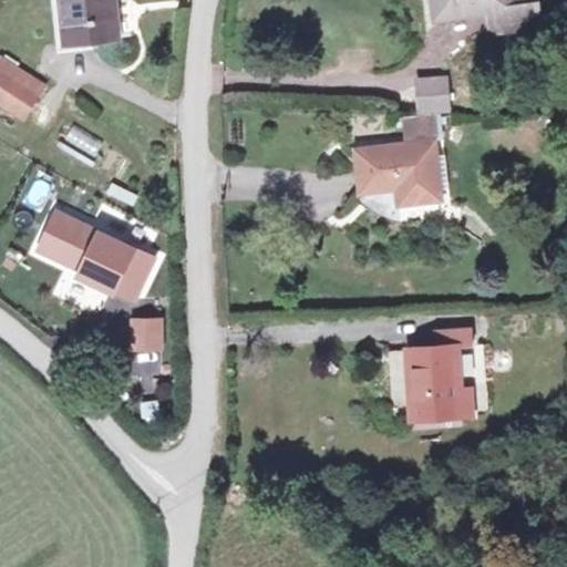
[(137,48),(129,0),(73,0),(84,60),(137,48)]
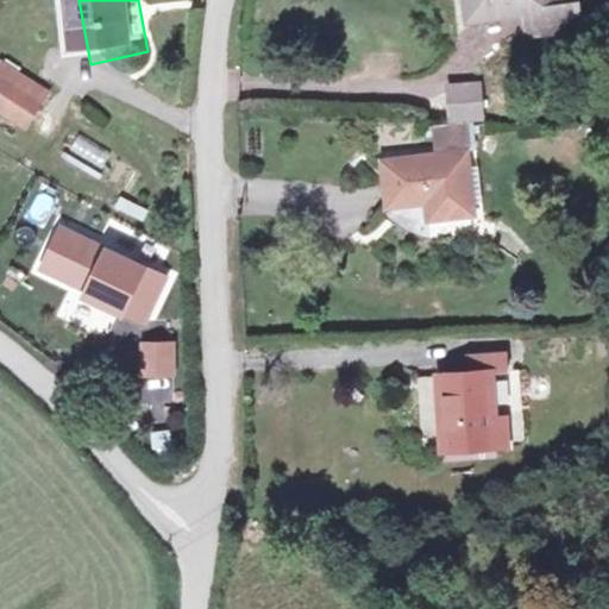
[(528,0),(450,0),(452,19),(508,13),(510,38),(565,33),(563,8),(531,12),(528,0)]
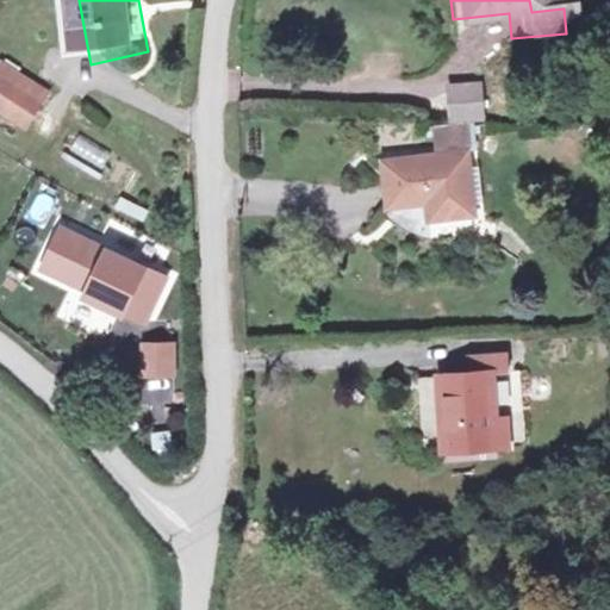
[(0,56),(0,113),(26,131),(53,91),(0,56)]
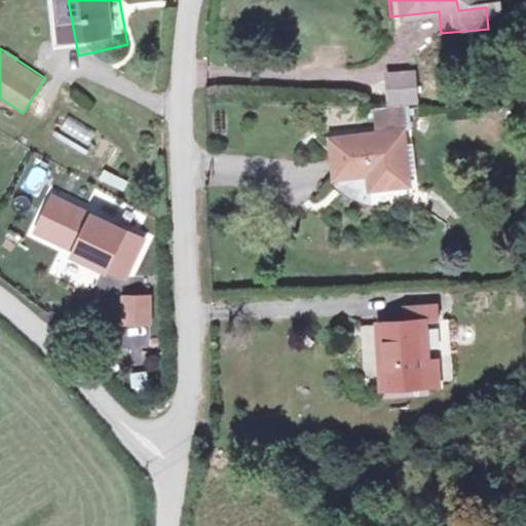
[(58,132),(87,149),(97,133),(67,115),(58,132)]
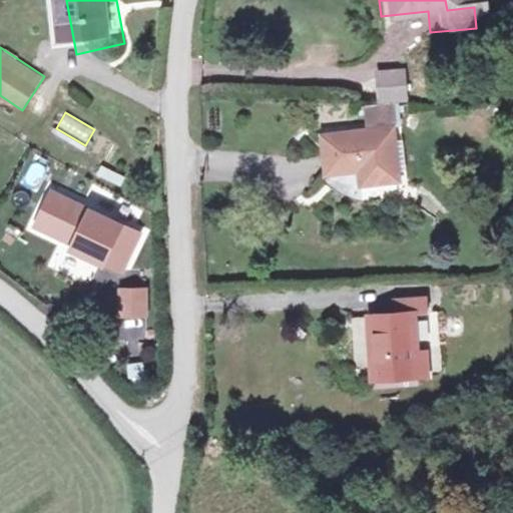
[(358,140),(359,134),(319,140),(324,182),(359,177),(361,192),(399,187),(390,130),(366,133),(366,139),(358,140)]
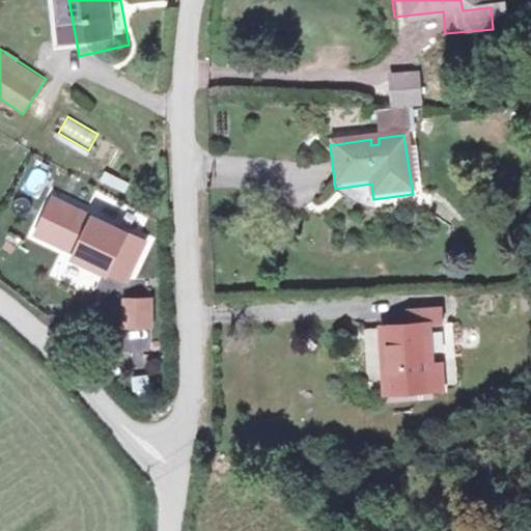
[(30,165),(21,192),(38,198),(48,171),(30,165)]
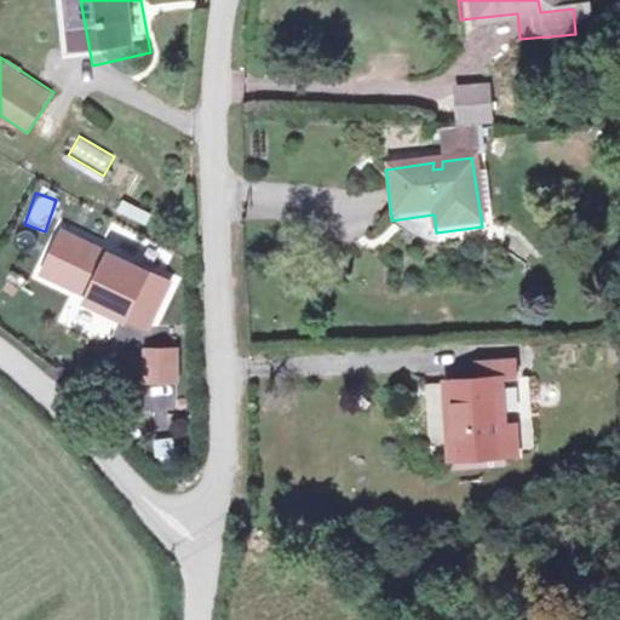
[(121,199),(115,211),(143,224),(149,213),(121,199)]
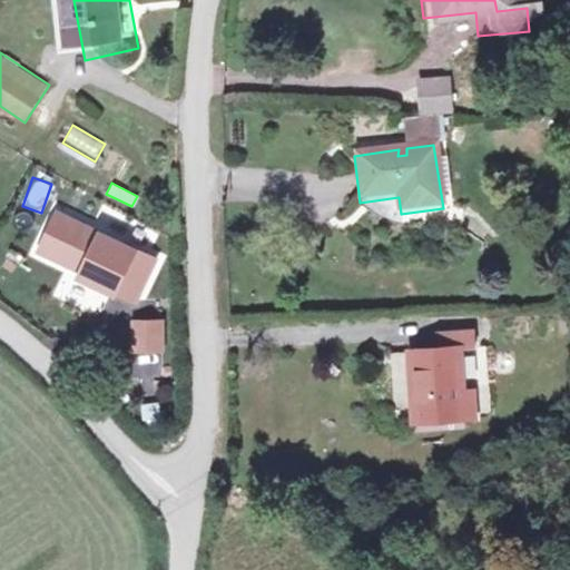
[(31,258),(138,303),(159,254),(52,208),(31,258)]
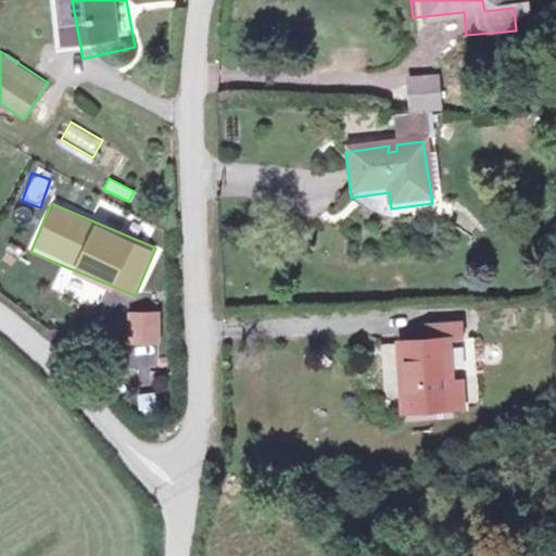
[(125,310),(126,344),(160,344),(159,310),(125,310)]
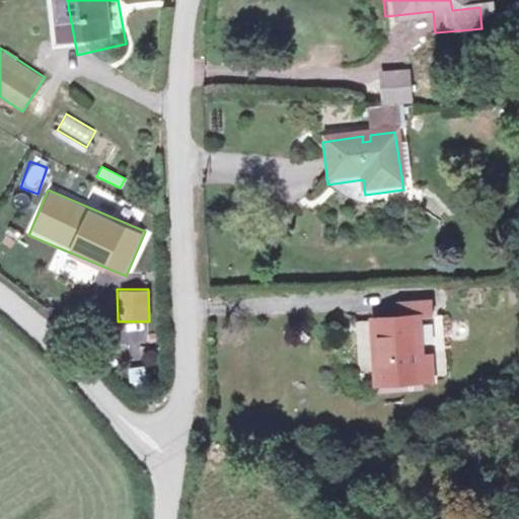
[(432,310),(398,314),(399,328),(375,331),(382,392),(426,387),(420,327),(434,326),(432,310)]
